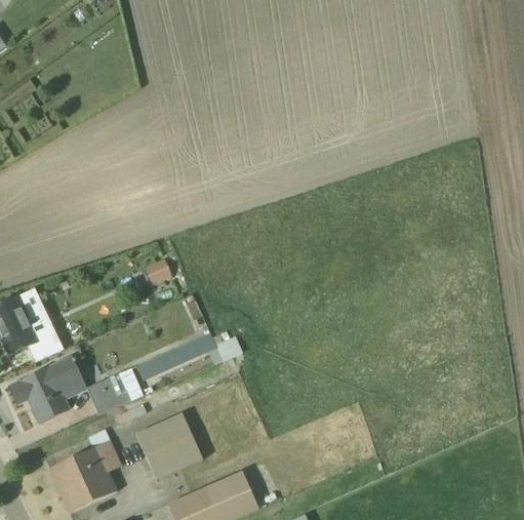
[(163,257),(139,269),(148,286),(171,276),(163,257)]
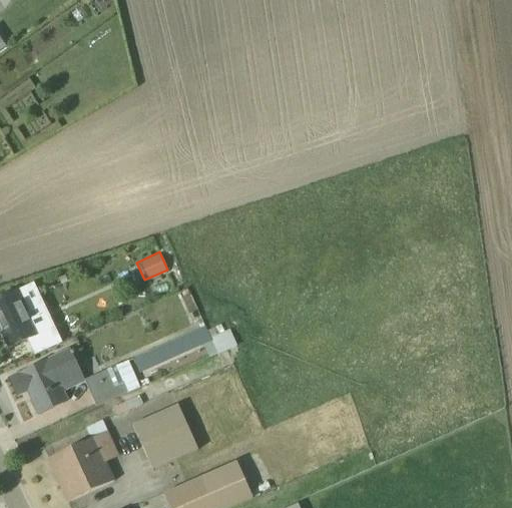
[(21,287),(0,297),(0,326),(1,329),(0,330),(0,335),(5,347),(36,333),(25,311),(31,309),(21,287)]
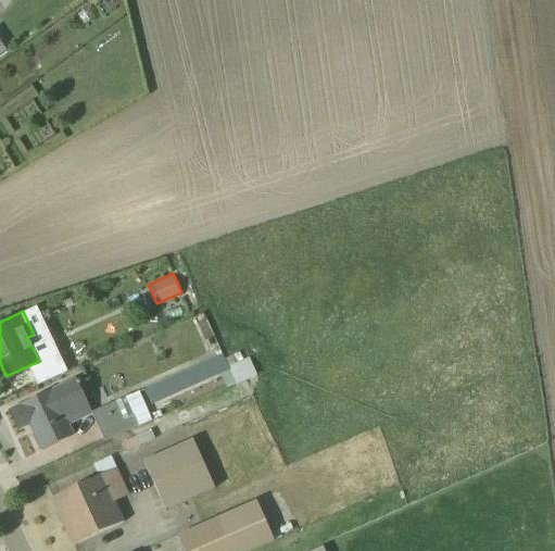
[(224,358),(222,352),(146,387),(153,402),(219,372),(226,387),(256,373),(248,354),(241,357),(239,351),(224,358)]
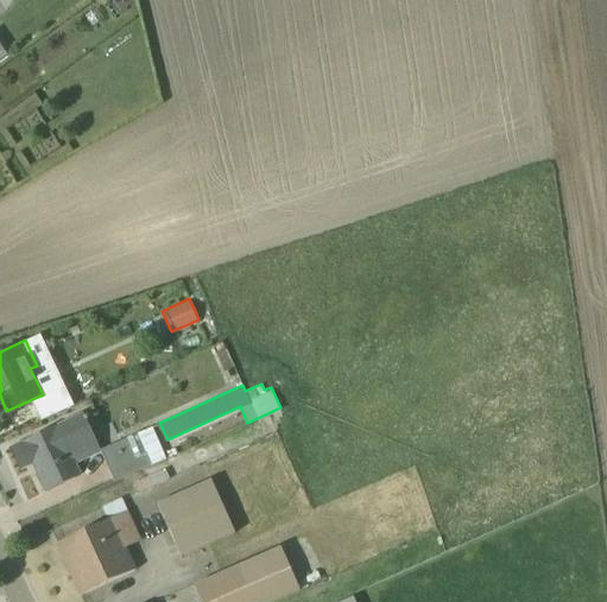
[(114,480),(165,456),(151,424),(100,448),(83,412),(10,447),(19,467),(35,460),(38,469),(37,470),(46,489),(81,473),(76,462),(101,450),(114,480)]
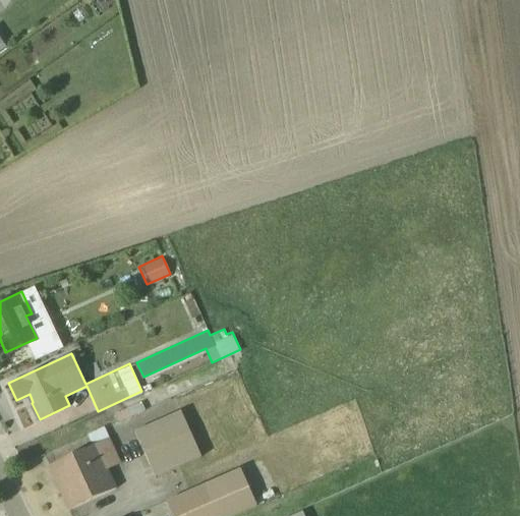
[(180,407),(135,427),(134,428),(156,475),(201,454),(180,407)]
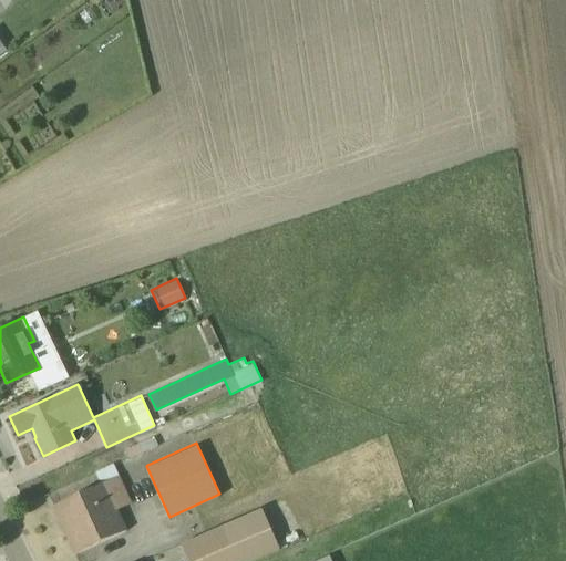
[(101,482),(53,505),(76,552),(127,528),(117,508),(132,501),(113,461),(95,470),(101,482)]
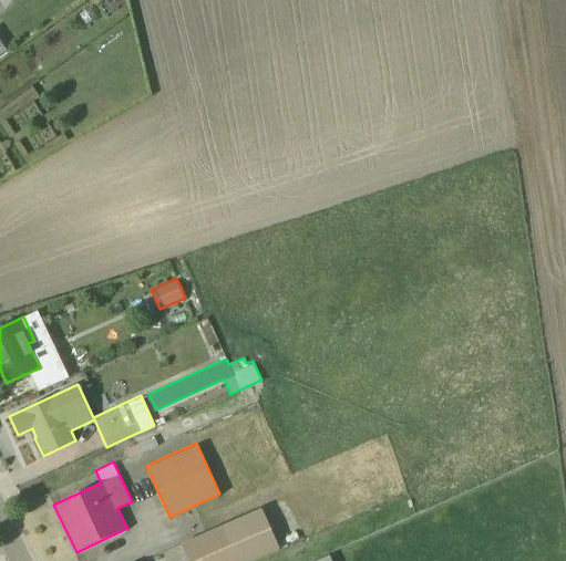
[(260,508),(181,542),(188,560),(250,560),(279,549),(260,508)]
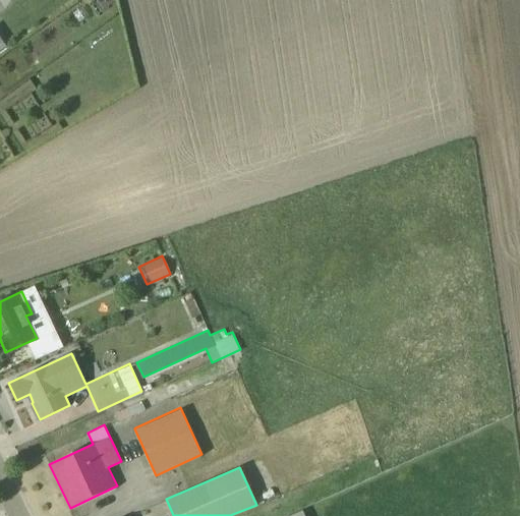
[(315,515),(311,506),(289,515),(315,515)]
